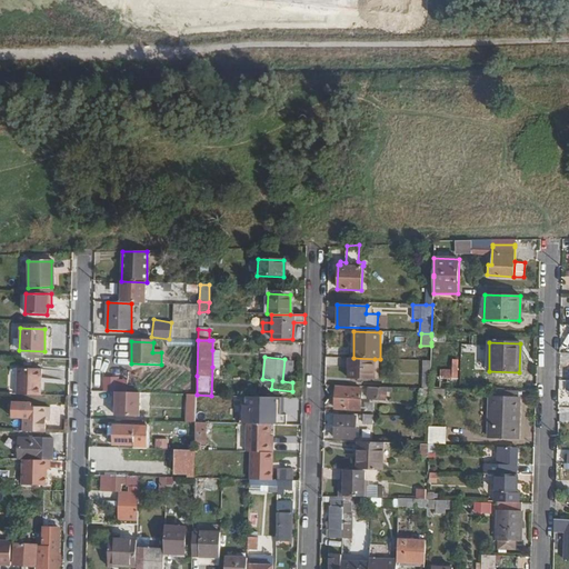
[(353,358),(349,358),(348,380),(375,380),(375,359),(353,358)]
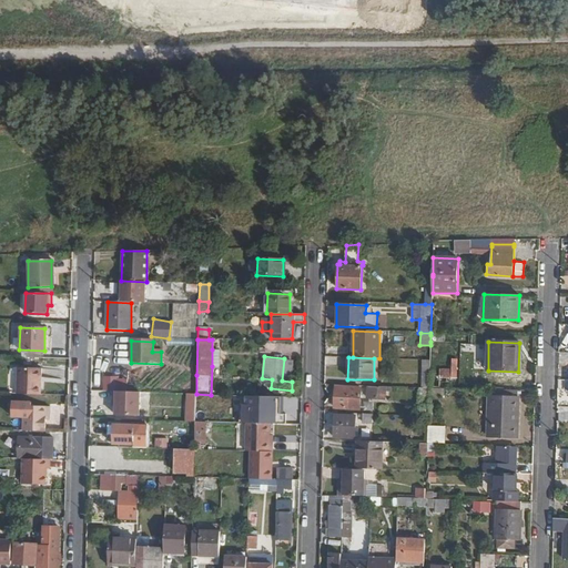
[(17,394),(40,395),(41,369),(18,368),(17,394)]
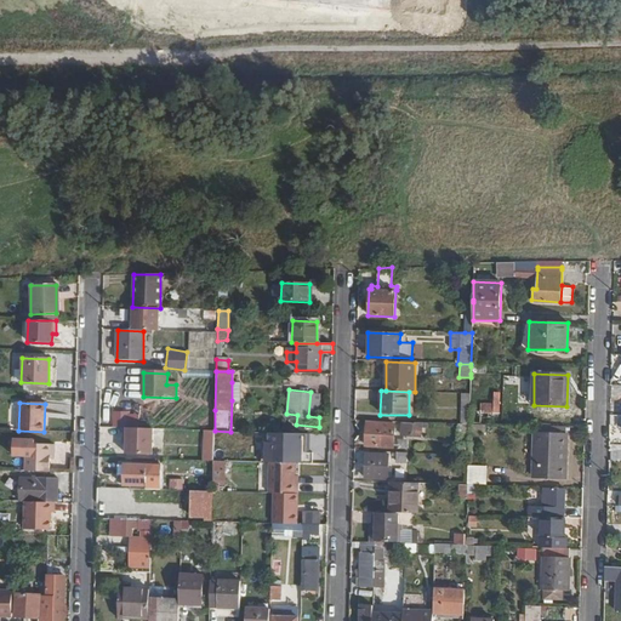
[(472,410),(472,422),(482,422),(482,419),(490,419),(490,405),(480,405),(480,411),(472,410)]
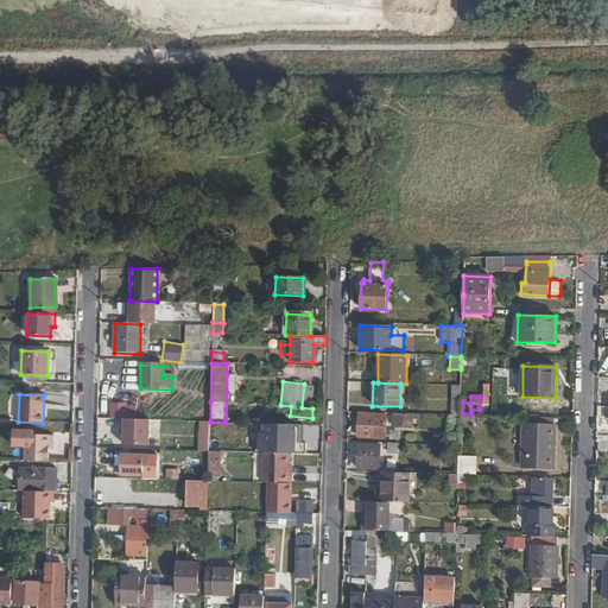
[(410,429),(411,413),(392,413),(392,428),(410,429)]
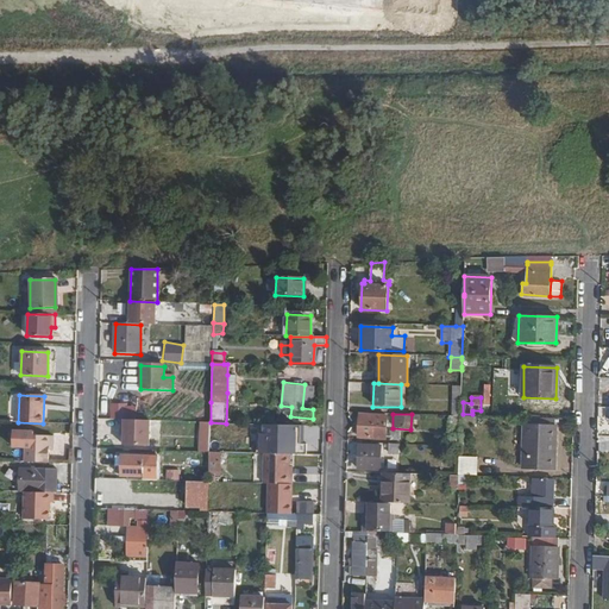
[(358,439),(385,439),(385,416),(358,416),(358,439)]
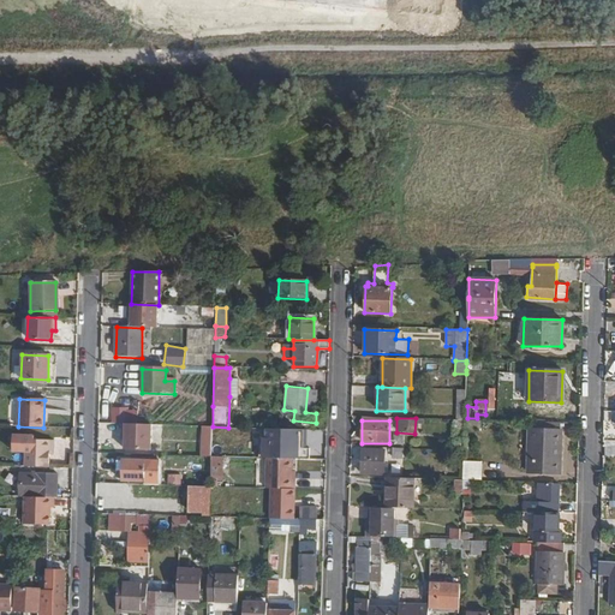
[(151,425),(123,425),(121,436),(125,436),(125,451),(151,451),(151,425)]
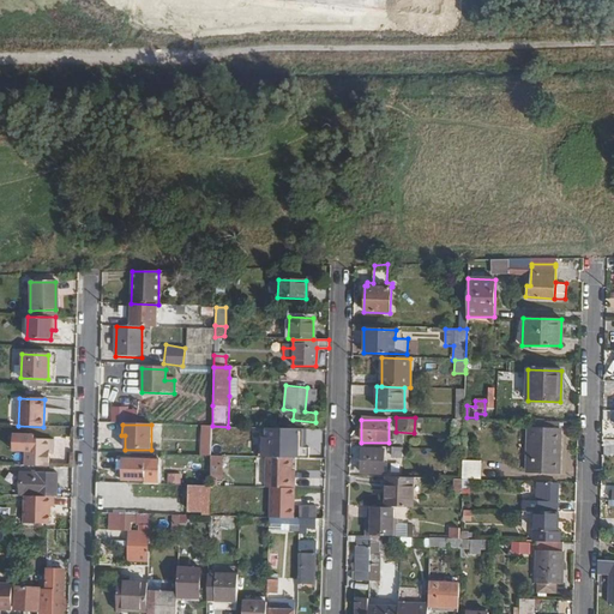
[(212,426),(203,426),(202,456),(211,457),(212,426)]
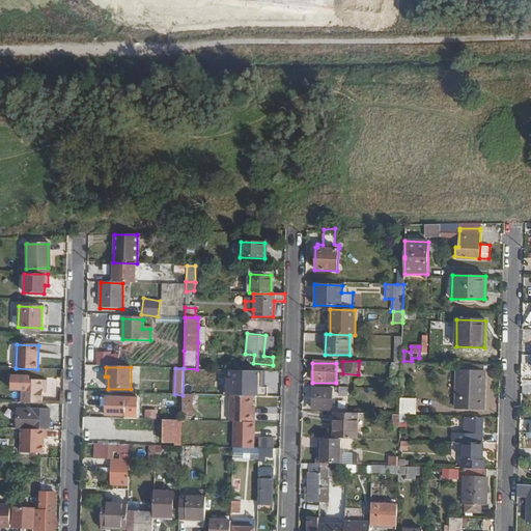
[(227,379),(227,396),(230,396),(253,397),(258,397),(258,370),(230,370),(229,379),(227,379)]
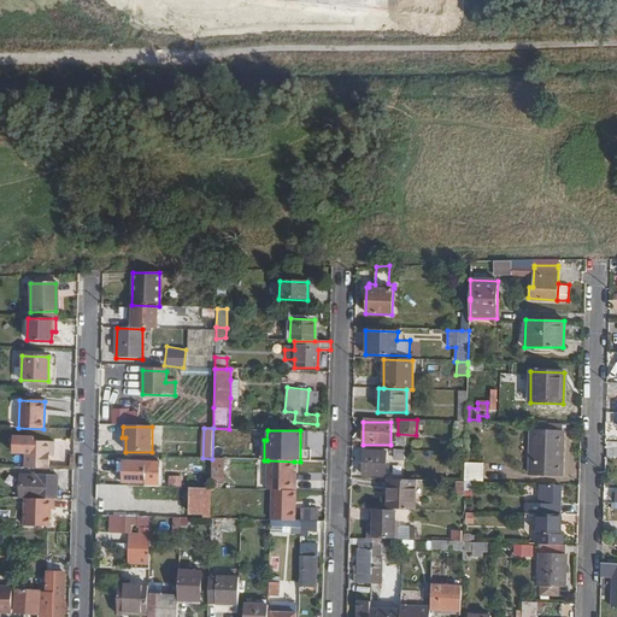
[(563,433),(560,433),(534,432),(530,432),(529,475),(562,476),(563,433)]
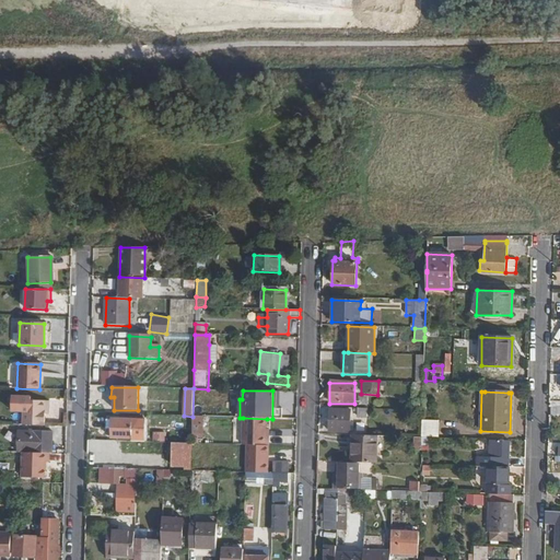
[(23,400),(22,426),(44,427),(45,401),(23,400)]
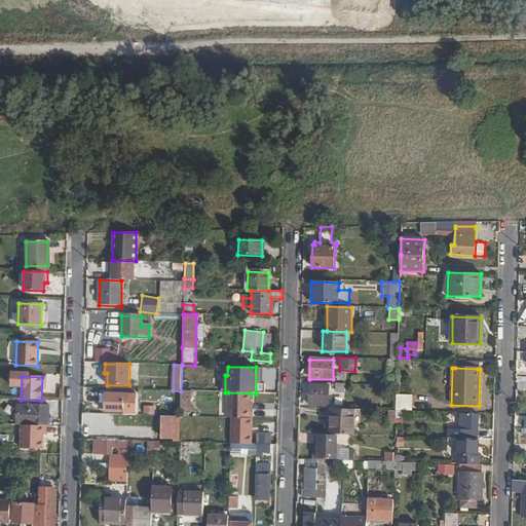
[(336,382),(331,382),(331,385),(309,383),(308,404),(329,405),(330,389),(344,390),(344,383),(344,382),(336,382)]
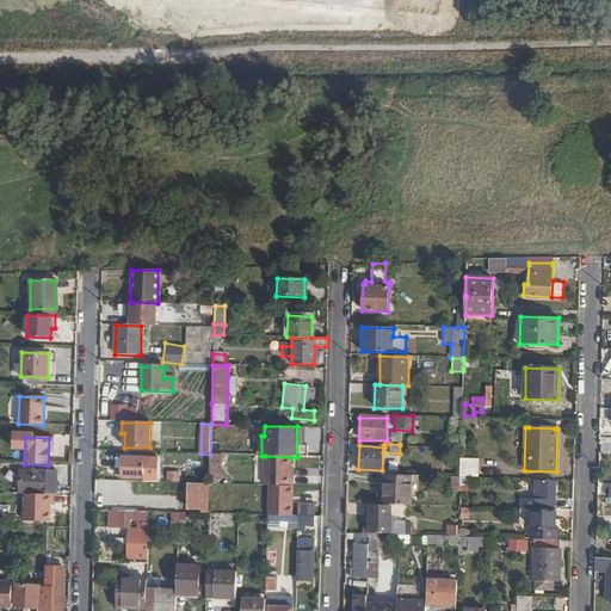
[(210,455),(209,485),(224,485),(224,479),(221,479),(222,455),(210,455)]
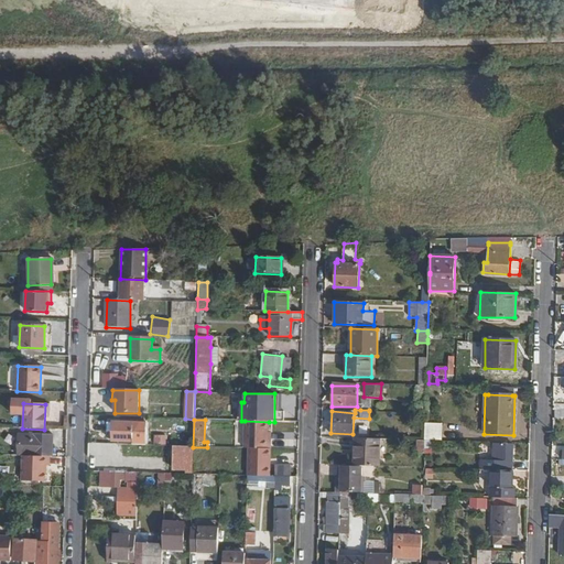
[(248,448),(270,449),(270,433),(269,433),(269,422),(245,421),(243,448),(248,448)]
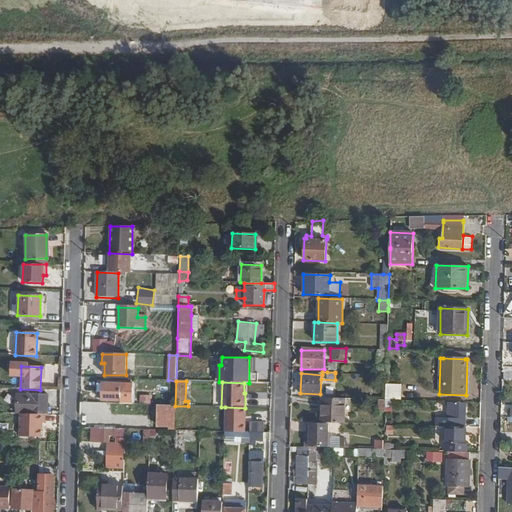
[(133,385),(103,383),(103,384),(103,393),(102,400),(121,401),(121,404),(132,404),(133,385)]
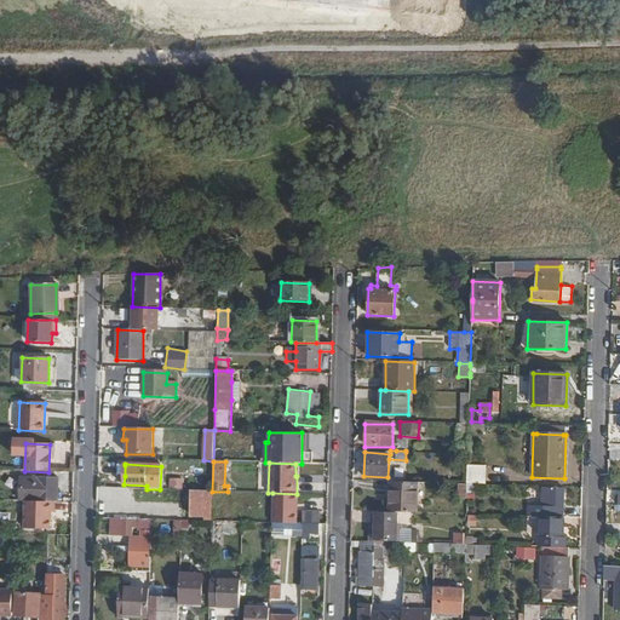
[(468,484),(486,484),(487,466),(468,465),(468,470),(468,484)]
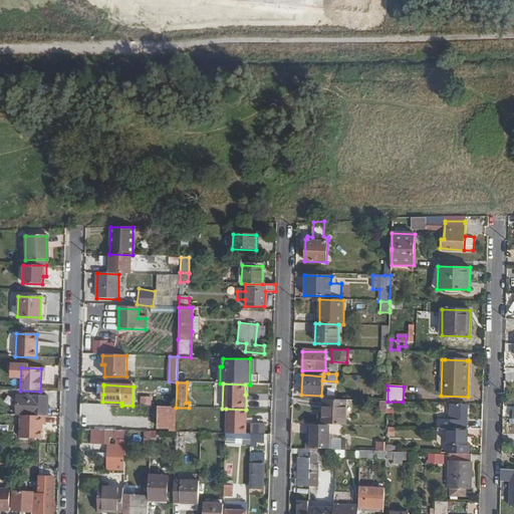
[(45,416),(47,416),(48,397),(30,396),(30,398),(17,398),(17,415),(21,416),(40,416),(45,416)]
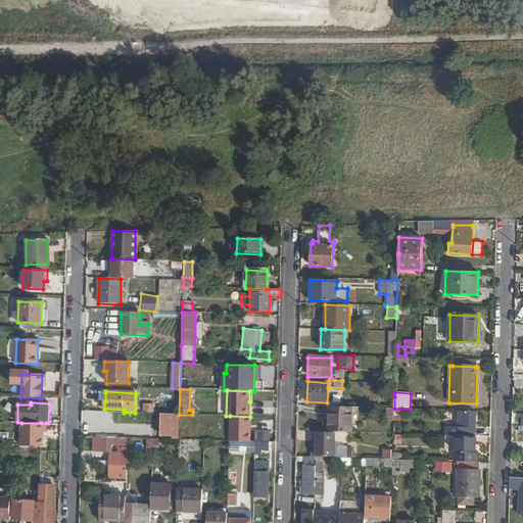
[(144,403),(145,412),(154,411),(153,403),(144,403)]
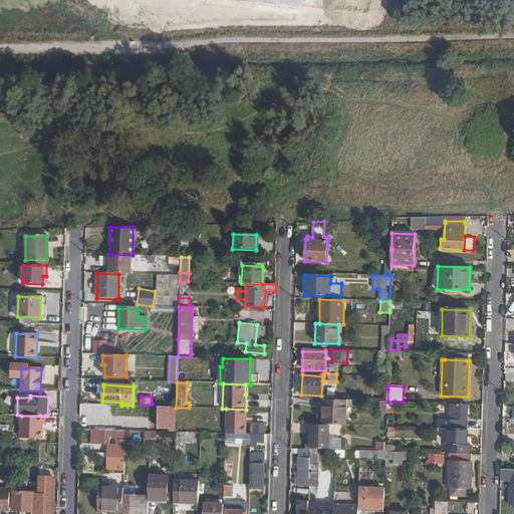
[(324,399),(323,425),(345,425),(346,400),(324,399)]
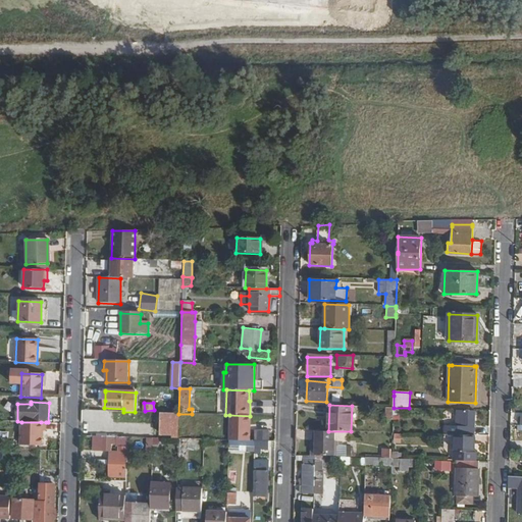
[(455,434),(463,435),(474,435),(474,428),(475,412),(458,411),(457,427),(453,427),(452,434),(455,434)]
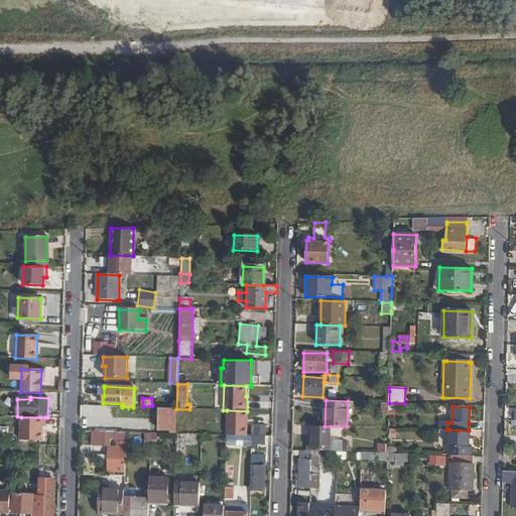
[(176,409),(161,408),(161,430),(173,430),(173,434),(176,434),(176,409)]
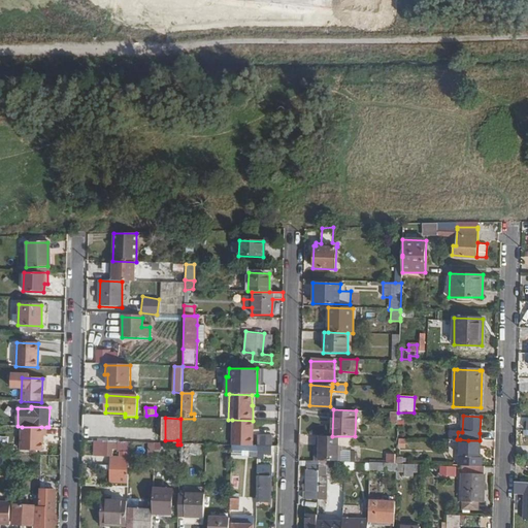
[(232,420),(231,446),(252,446),(253,421),(232,420)]
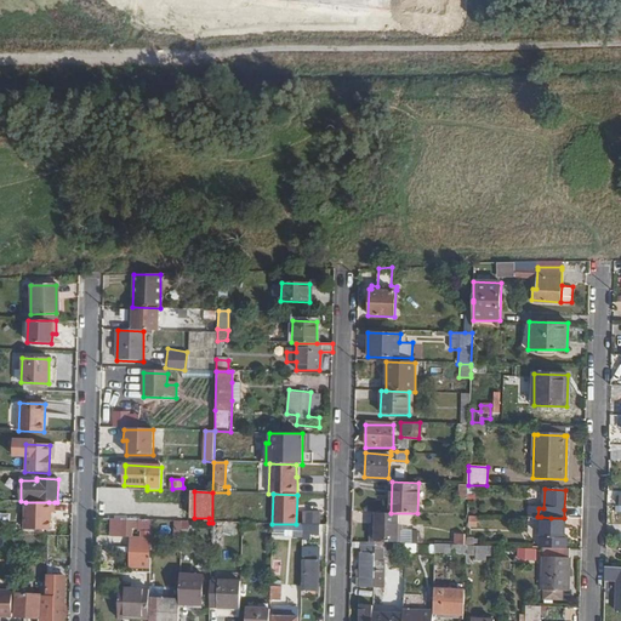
[(53,513),(55,502),(49,502),(26,502),(24,529),(51,530),(51,513),(53,513)]
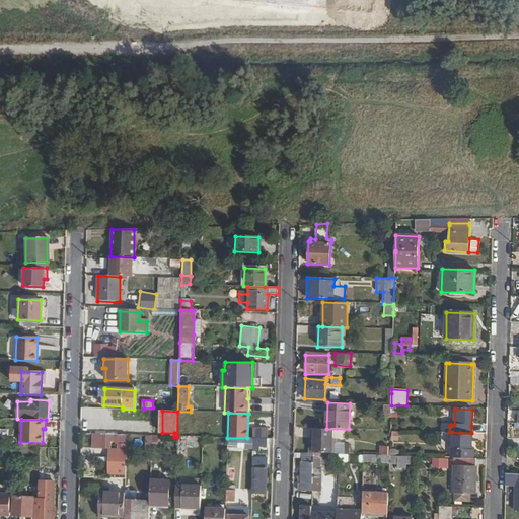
[(314,438),(313,453),(332,454),(334,430),(314,430),(314,438)]
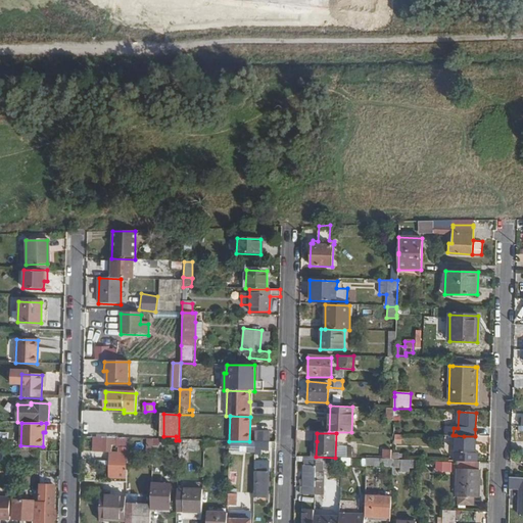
[(400,444),(401,435),(392,434),(392,444),(400,444)]
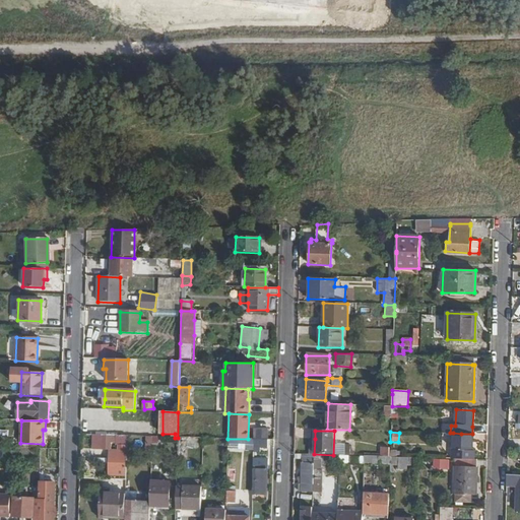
[(472,451),(472,434),(461,434),(453,433),(452,458),(455,458),(473,459),(473,451),(472,451)]
